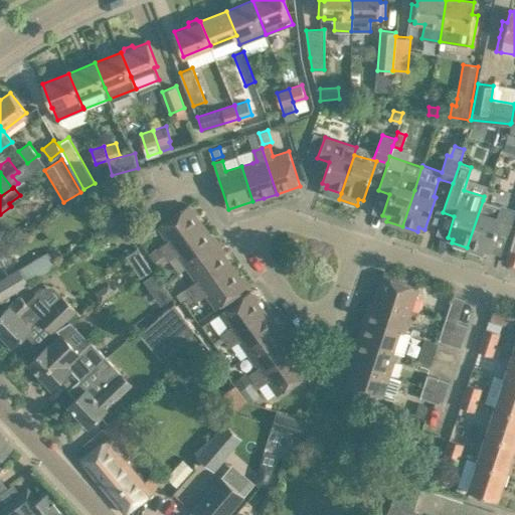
[(483,200),(467,247),(483,252),(484,249),(490,250),(497,230),(508,233),(514,210),(483,200)]
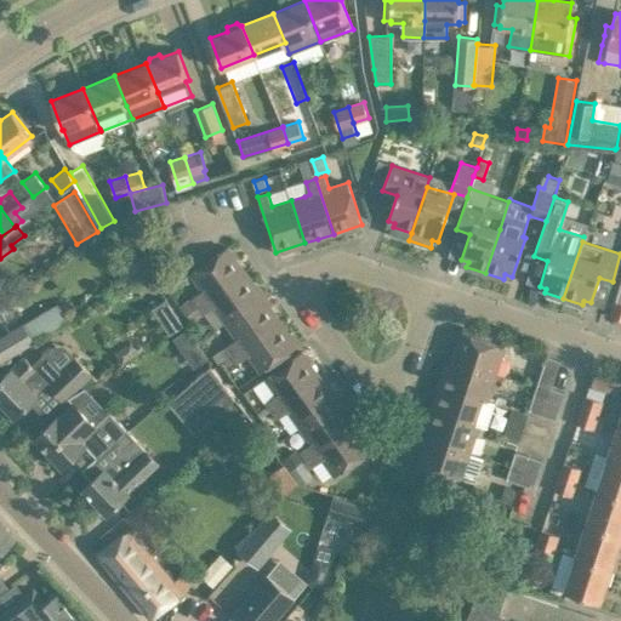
[(228,248),(192,273),(203,290),(192,297),(198,306),(245,273),(228,248)]
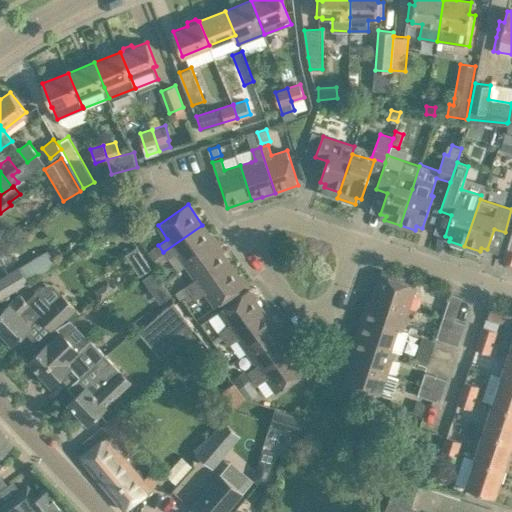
[(202,225),(163,252),(168,259),(177,252),(186,266),(216,244),(202,225)]
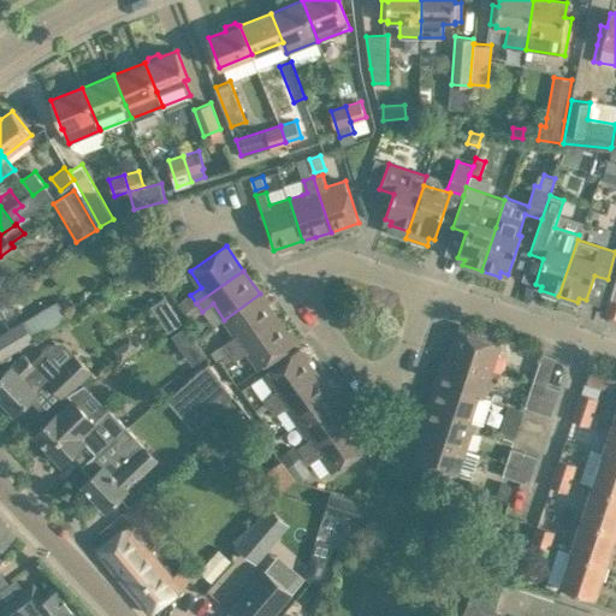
[(190,294),(177,303),(184,312),(185,312),(196,303),(190,295),(190,294)]
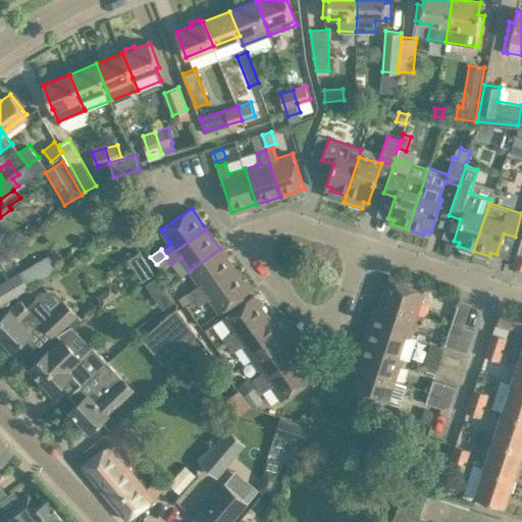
[(220,249),(190,271),(200,284),(191,291),(195,297),(196,298),(236,270),(220,249)]
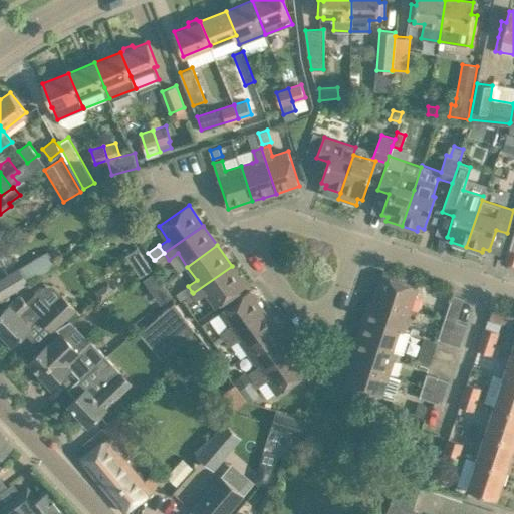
[(505,261),(513,263),(513,250),(509,249),(505,261)]
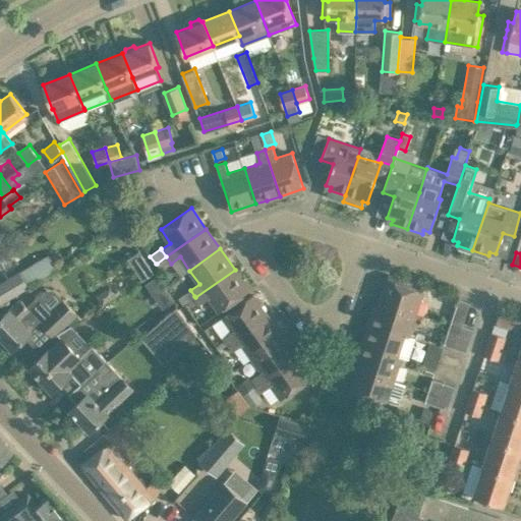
[(48,254),(0,283),(0,301),(45,276),(56,269),(48,254)]
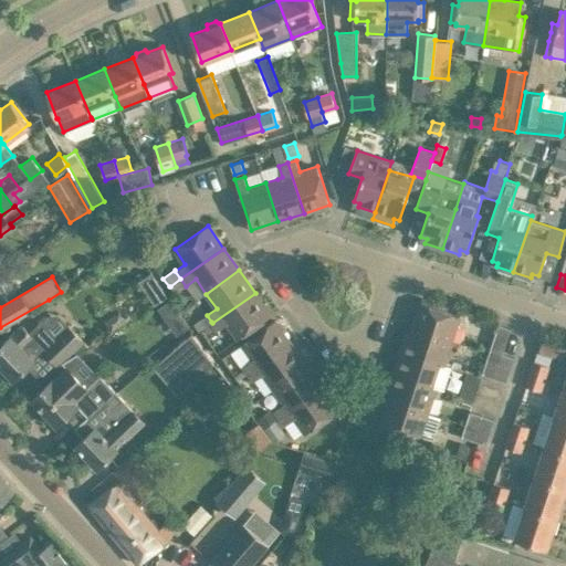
[(180,279),(170,286),(176,294),(186,286),(180,279)]
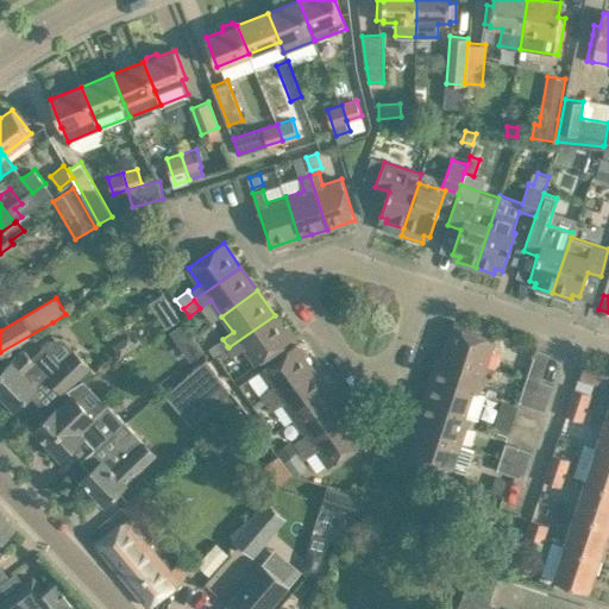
[(275,315),(228,347),(234,356),(245,347),(256,364),(292,339),(275,315)]
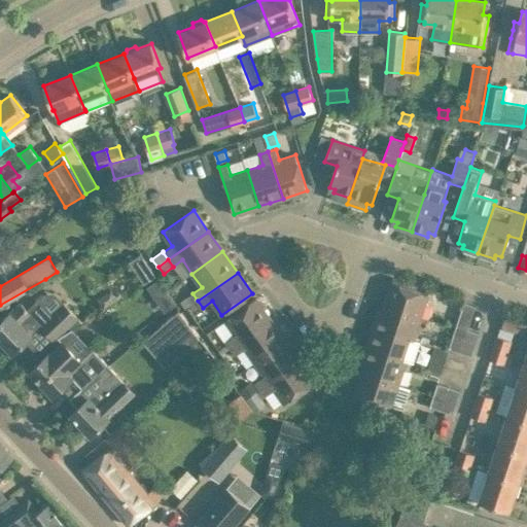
[(163,277),(150,283),(165,310),(176,305),(163,277)]
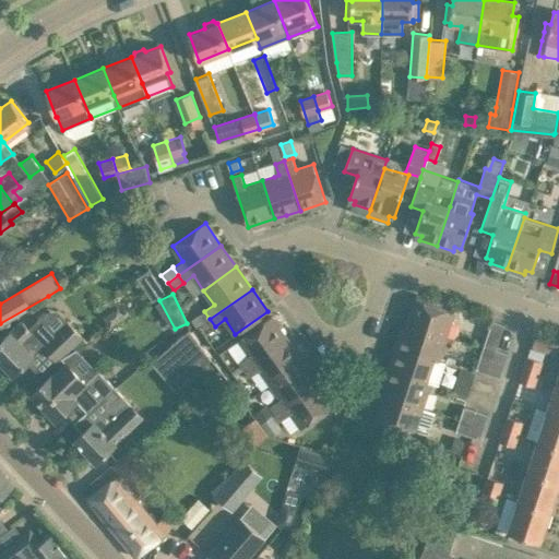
[(417,296),(408,322),(445,335),(453,311),(432,304),(433,300),(417,296)]
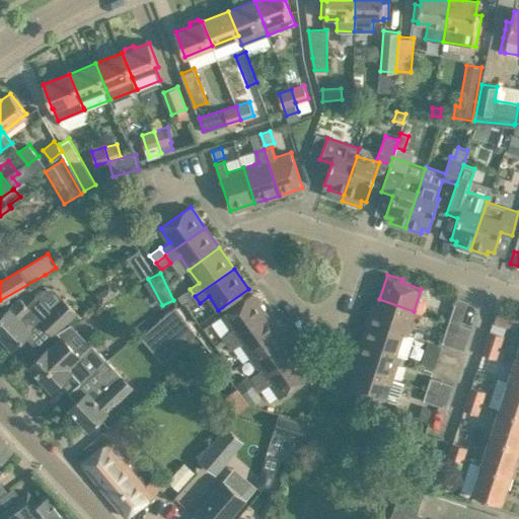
[(5,311),(0,316),(0,335),(2,338),(2,340),(7,346),(10,346),(12,348),(24,336),(26,334),(31,329),(41,321),(53,335),(54,336),(57,332),(59,330),(70,323),(71,323),(83,316),(78,311),(77,311),(53,287),(43,289),(26,304),(20,298),(10,307),(5,311)]
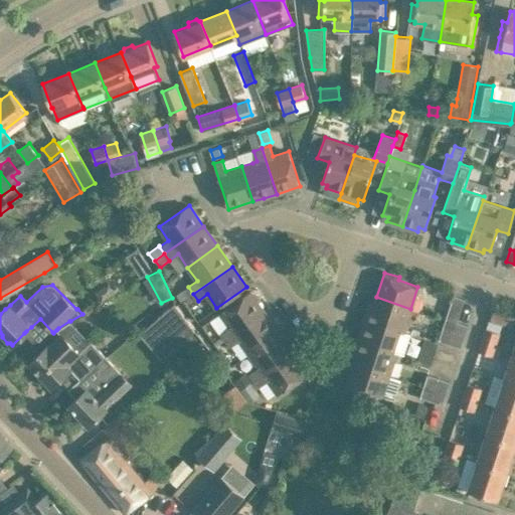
[(250,292),(220,313),(230,327),(220,333),(225,340),(266,312),(250,292)]
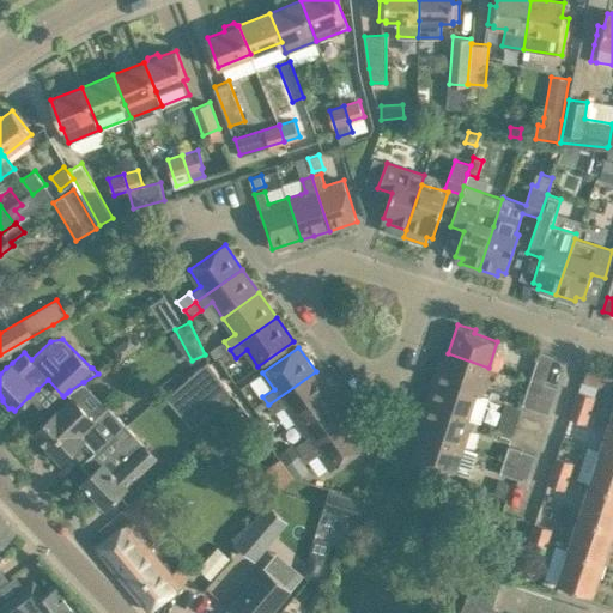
[(521,405),(535,410),(546,383),(544,382),(552,356),(539,351),(521,405)]
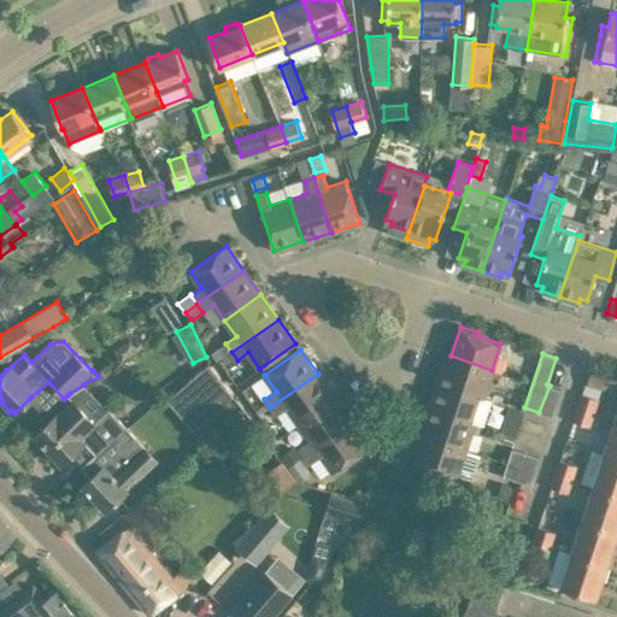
[(440,371),(438,381),(483,395),(486,387),(492,370),(451,356),(447,365),(442,364),(440,371)]
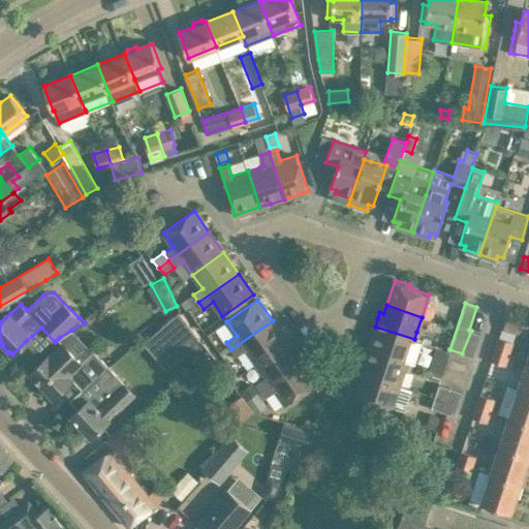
[(154,332),(152,330),(145,336),(147,339),(143,342),(165,368),(199,339),(179,311),(154,332)]
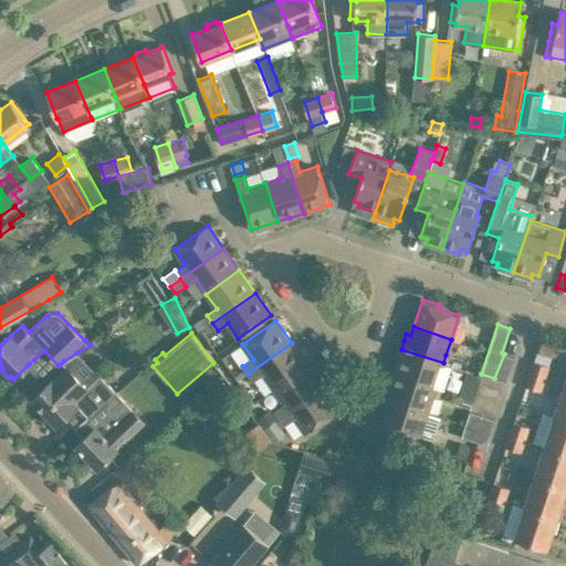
[(248,374),(238,380),(244,390),(255,384),(253,381),(263,374),(274,388),(307,365),(292,343),(248,374)]
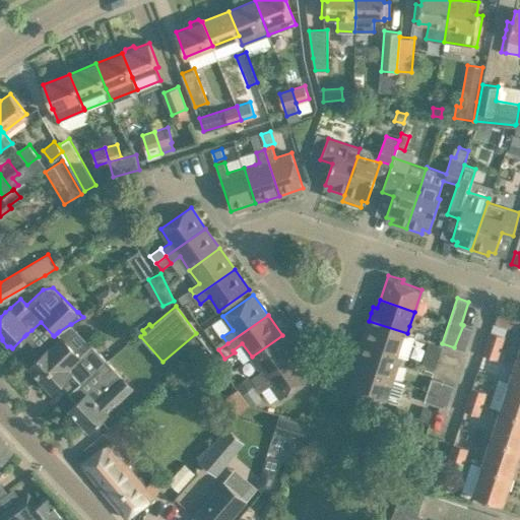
[(369,321),(362,342),(406,358),(407,358),(414,336),(407,333),(369,321)]
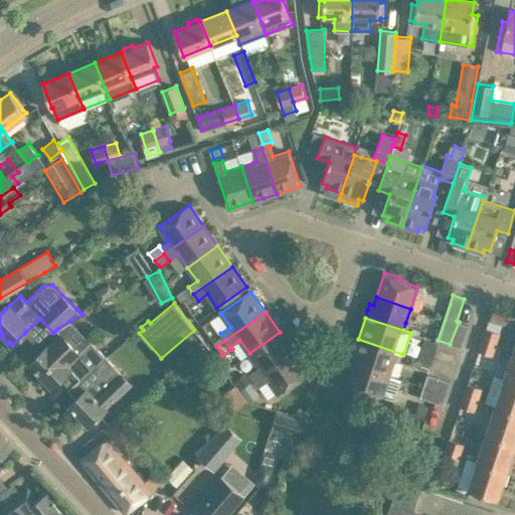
[(43,349),(28,362),(41,376),(41,378),(47,384),(50,385),(51,386),(66,372),(70,368),(76,374),(79,377),(80,378),(106,356),(95,345),(92,341),(91,342),(70,321),(69,321),(58,328),(56,330),(61,335),(60,336),(58,334),(48,345),(47,344),(43,349)]
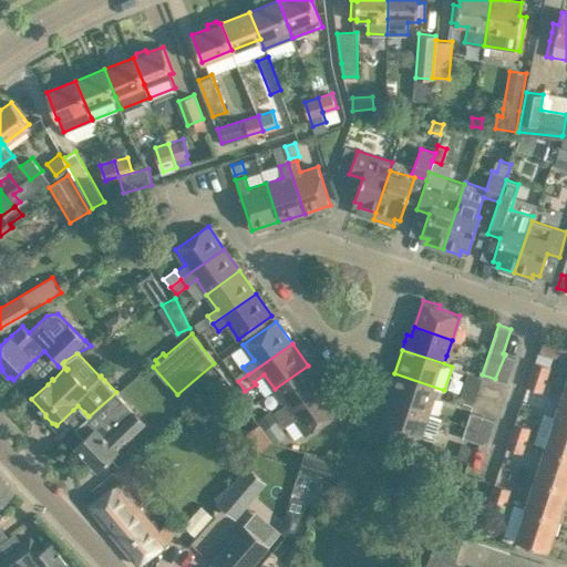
[(505,354),(495,379),(507,382),(515,358),(505,354)]
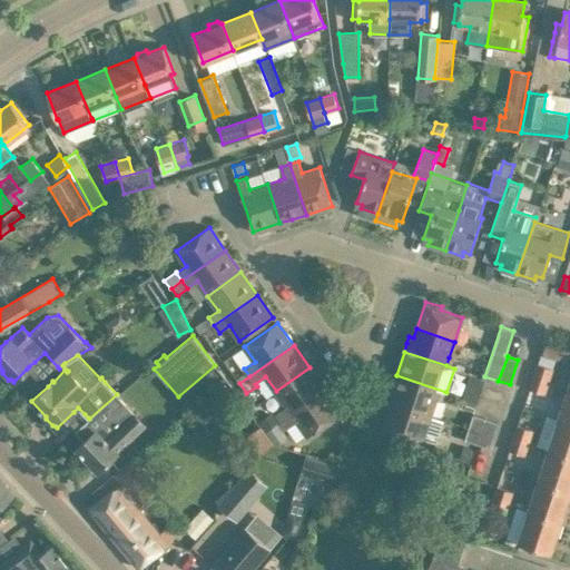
[(538,363),(533,375),(549,380),(552,367),(538,363)]
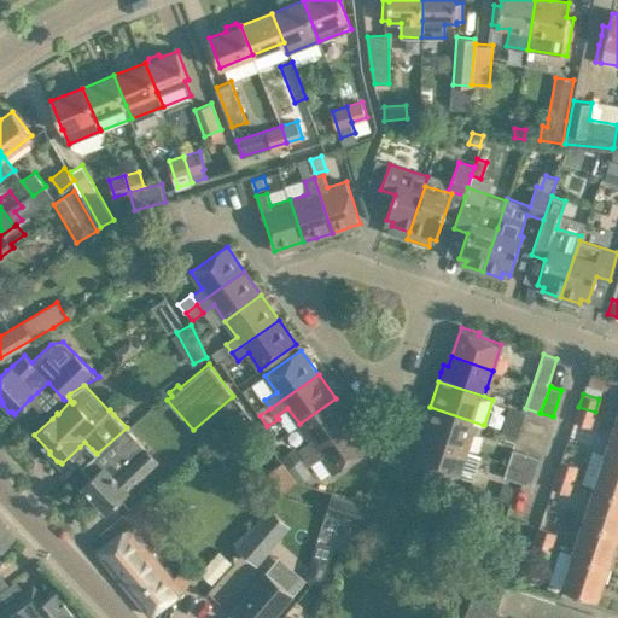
[(336,398),(299,424),(310,441),(299,448),(305,458),(353,424),(336,398)]
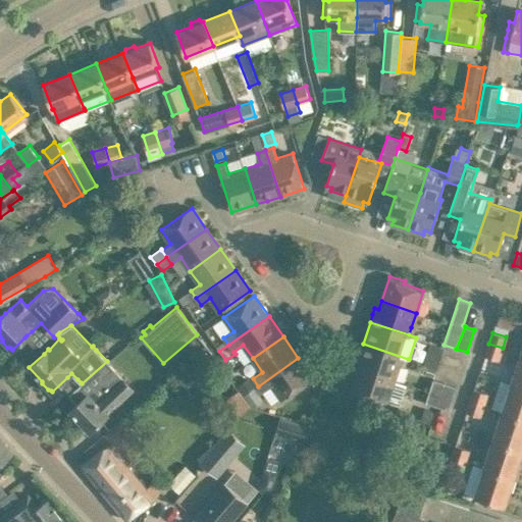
[(360,353),(358,360),(361,361),(359,369),(396,381),(401,366),(401,365),(406,367),(408,359),(363,344),(360,353)]
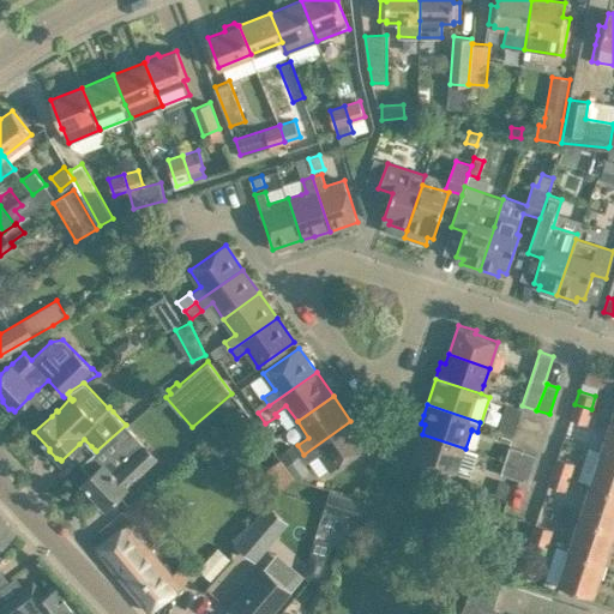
[(587,423),(591,409),(575,404),(570,417),(587,423)]
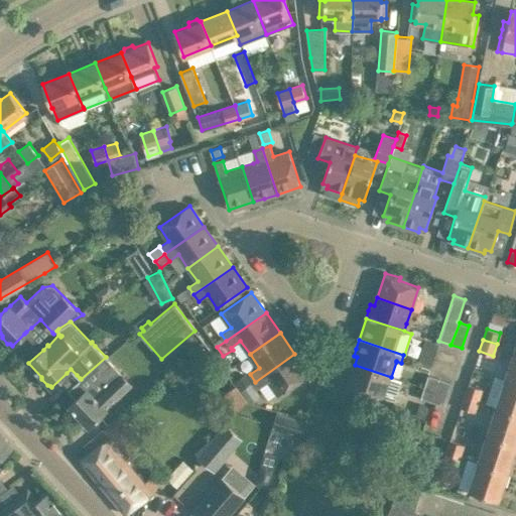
[(424,341),(418,359),(423,360),(431,363),(432,361),(434,352),(435,350),(437,346),(424,341)]
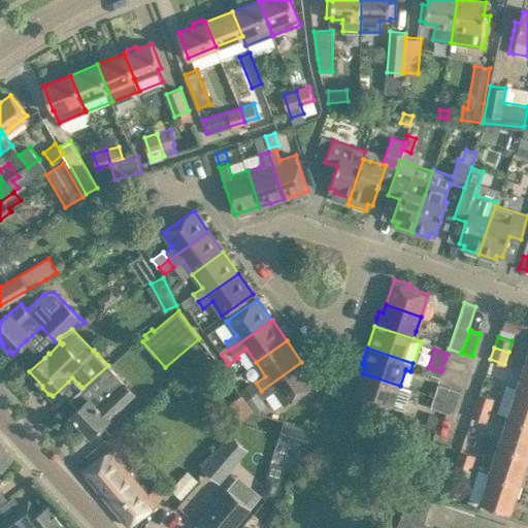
[(527,358),(518,387),(527,390),(527,358)]
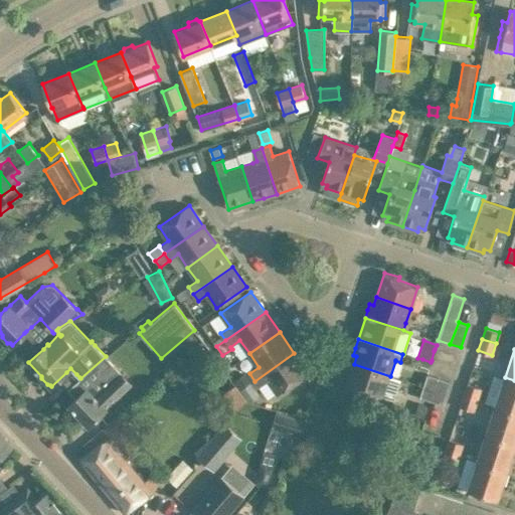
[(254,381),(241,390),(248,401),(260,394),(256,389),(269,381),(279,394),(309,373),(294,353),(254,381)]
